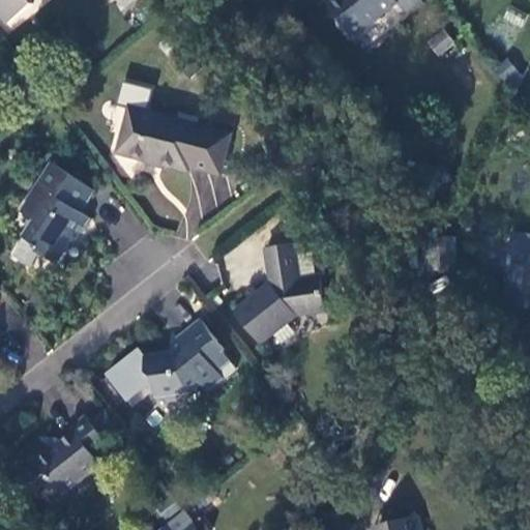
[(26,0),(0,0),(0,18),(5,25),(30,6),(26,0)]
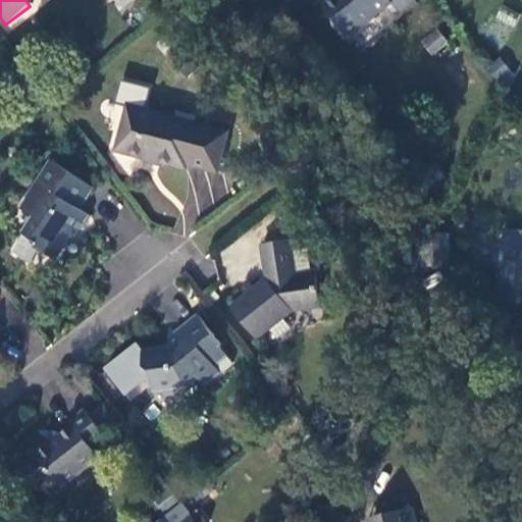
[(414,3),(411,0),(322,0),(319,3),(347,37),(388,3),(399,14),(414,3)]
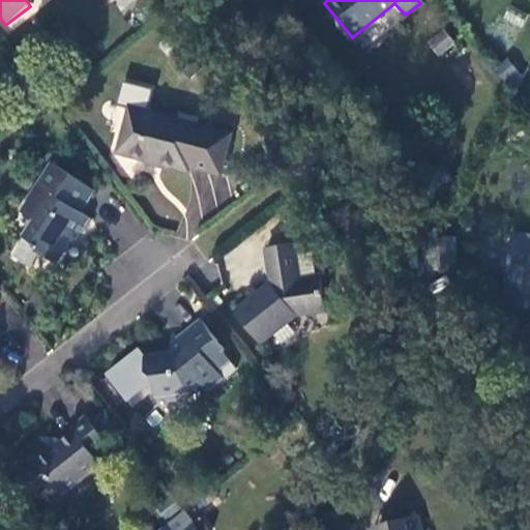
[(522,25),(526,11),(507,5),(502,20),(522,25)]
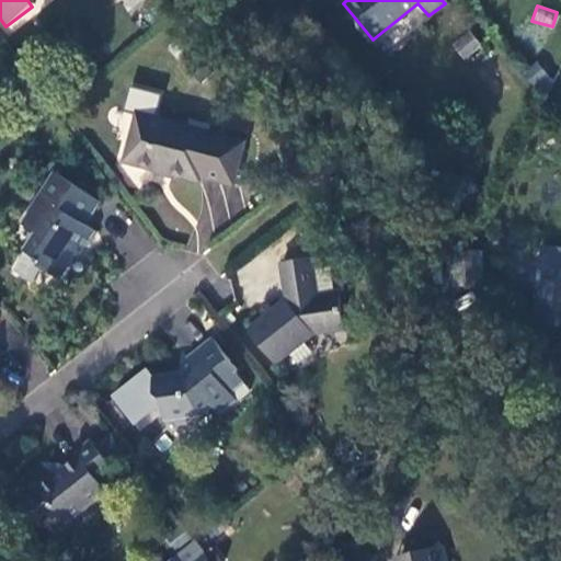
[(469,33),(454,47),(461,56),(477,42),(469,33)]
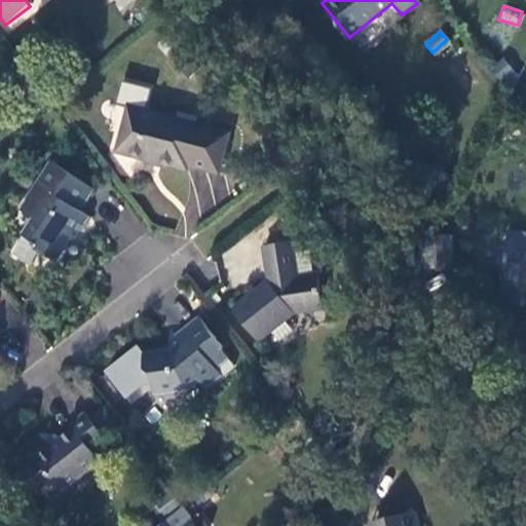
[(500,57),(488,70),(508,88),(520,75),(500,57)]
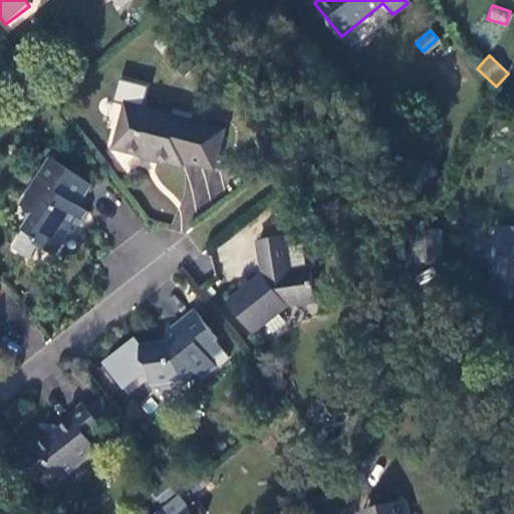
[(210,171),(220,132),(190,123),(191,121),(167,115),(166,117),(122,106),(111,151),(179,168),(180,163),(210,171)]
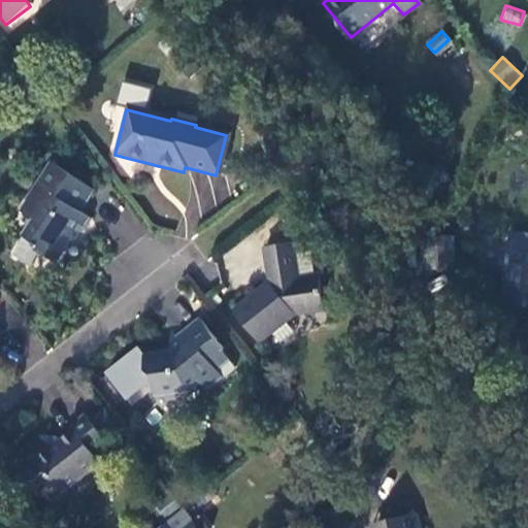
[(94,189),(47,163),(24,202),(34,218),(11,255),(27,262),(36,245),(57,257),(68,238),(76,243),(89,219),(80,212),(94,189)]
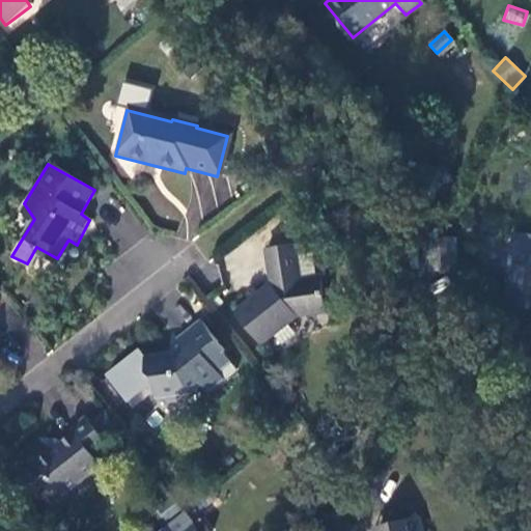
[(530,235),(515,233),(506,307),(530,309),(530,235)]
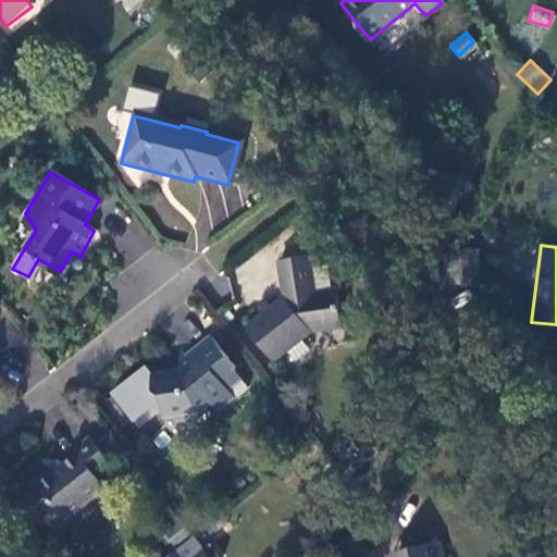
[(477,252),(462,254),(460,260),(450,287),(481,284),(477,252)]
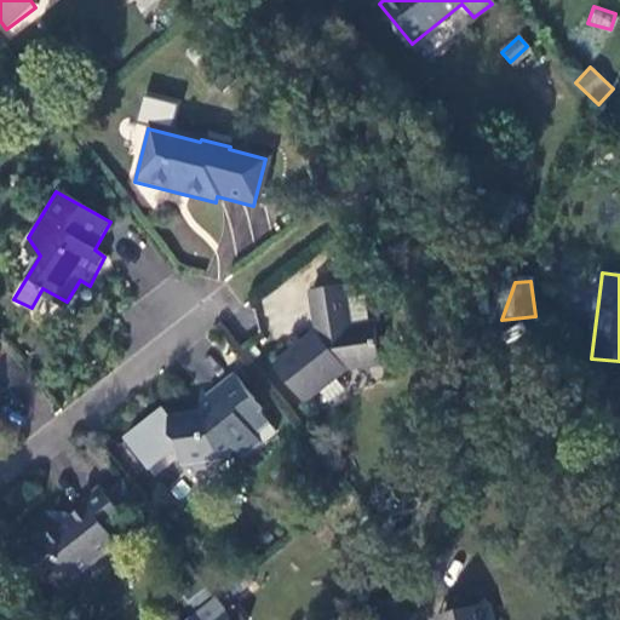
[(500,320),(501,320),(512,290),(515,282),(497,285),(500,320)]
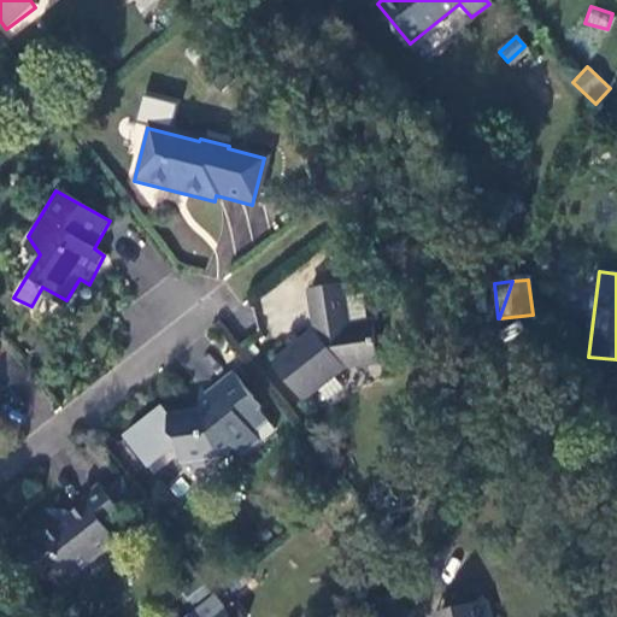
[(374,368),(370,324),(346,328),(339,286),(305,289),(310,331),(271,362),(303,405),(346,372),(374,368)]
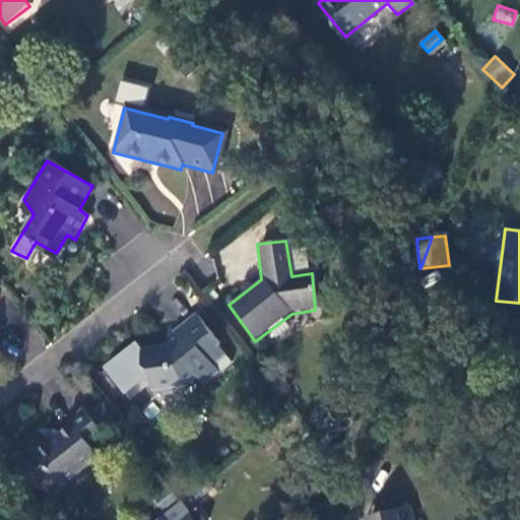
[(218,345),(194,315),(172,335),(175,342),(164,349),(155,349),(138,353),(138,369),(146,371),(147,393),(150,394),(150,391),(161,395),(170,393),(178,388),(191,375),(198,381),(212,371),(208,364),(221,356),(216,347),(218,345)]
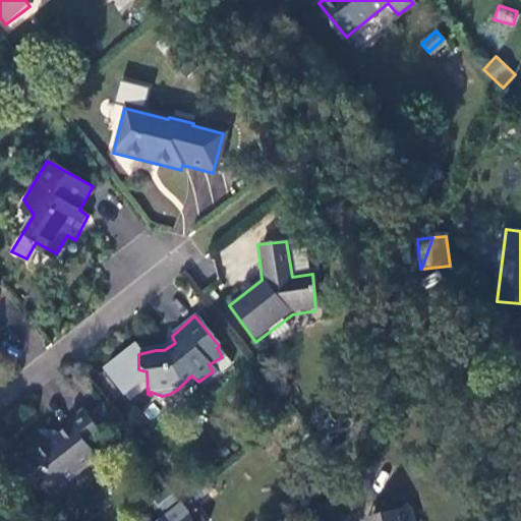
[(106,438),(85,411),(69,422),(72,425),(53,443),(51,440),(36,454),(62,487),(98,456),(94,450),(106,438)]
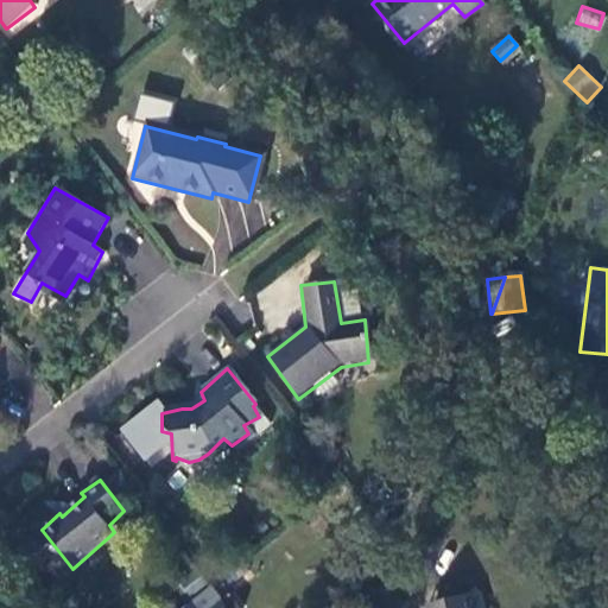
[(195,569),(183,581),(195,593),(206,584),(195,569)]
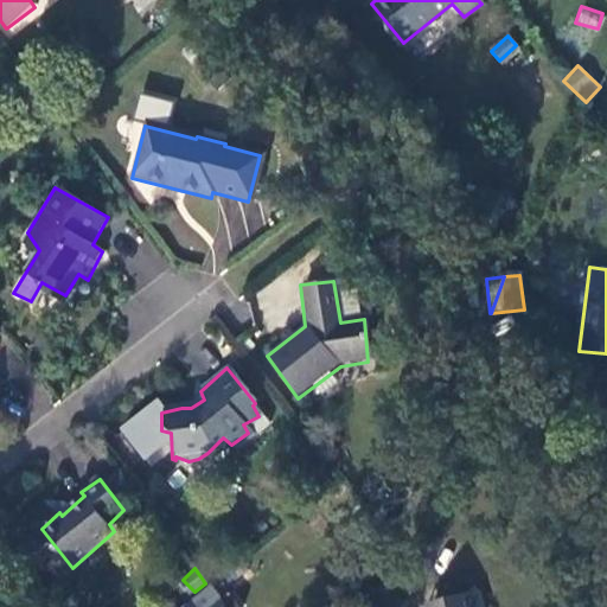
[(486,583),(438,595),(440,606),(485,606),(490,606),(486,583)]
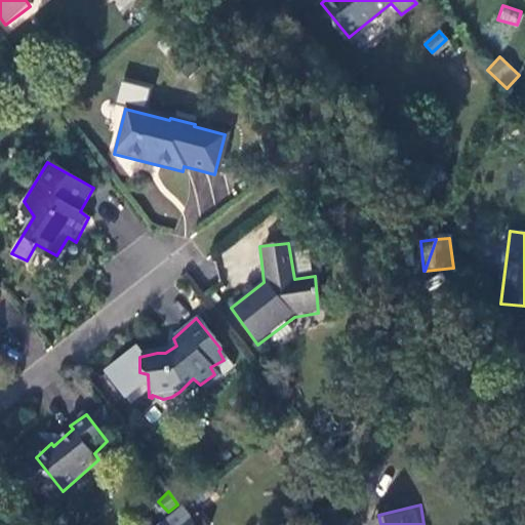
[(183,524),(192,518),(184,507),(160,524),(183,524)]
